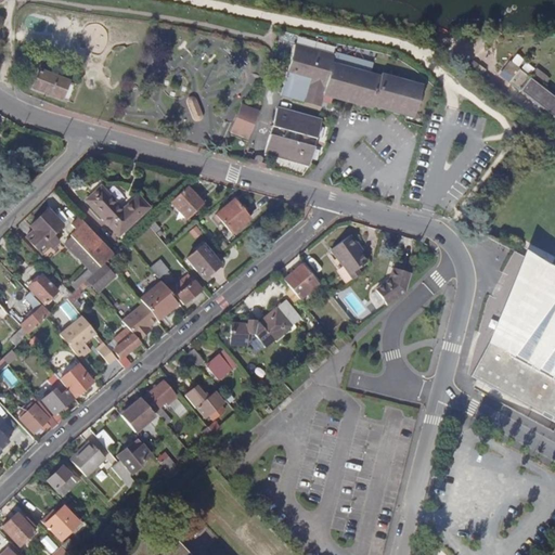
[(334,55),(295,44),(281,95),(320,106),(322,100),(331,103),(332,98),(372,108),(373,105),(413,116),(422,85),(382,73),(381,76),(370,73),(332,62),(334,55)]
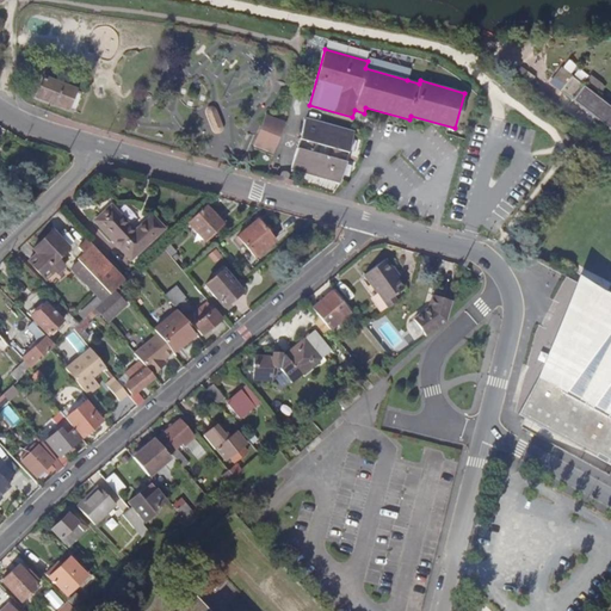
[(369,57),(368,61),(365,68),(407,80),(411,69),(369,57)]
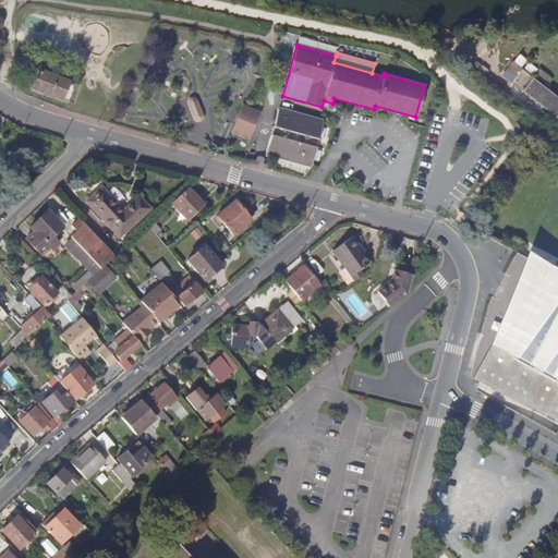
[(522,69),(512,61),(504,74),(513,81),(522,69)]
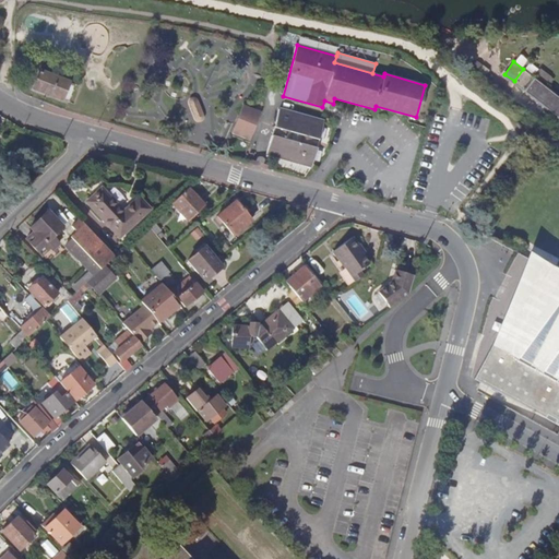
[(75,84),(38,71),(32,90),(69,102),(75,84)]
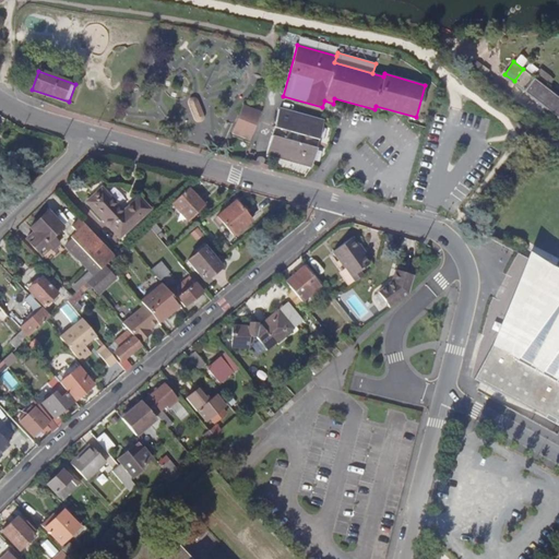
[(558,98),(523,71),(513,84),(558,119),(558,98)]
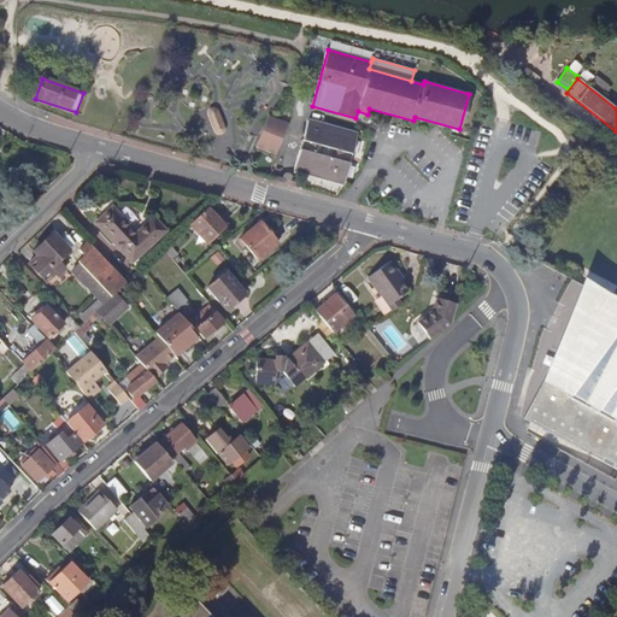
[(268,118),(257,147),(276,154),(287,124),(278,122),(268,118)]
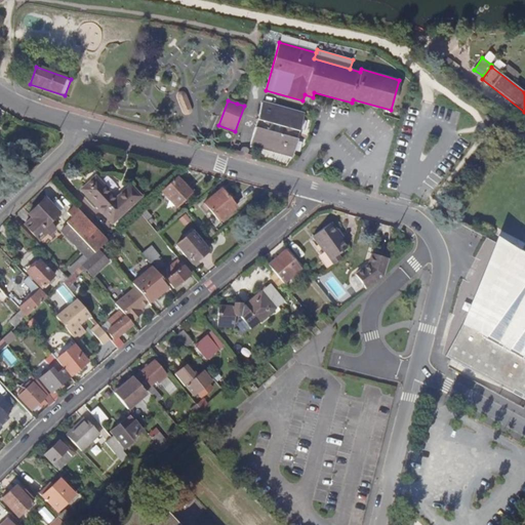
[(261,103),(250,146),(293,156),(304,114),(261,103)]
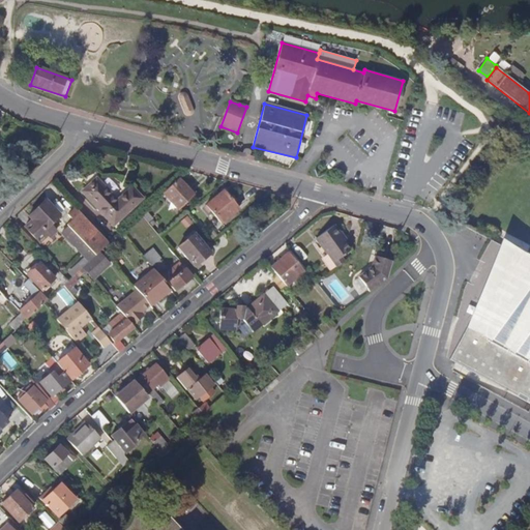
[(178,178),(163,193),(178,208),(193,195),(178,178)]
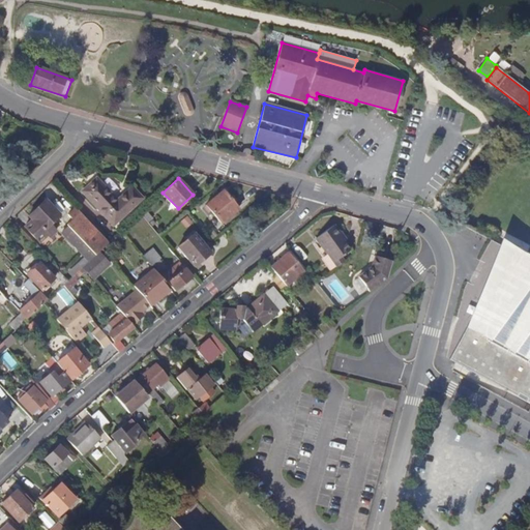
[(113,225),(142,198),(131,187),(117,201),(95,179),(82,192),(113,225)]
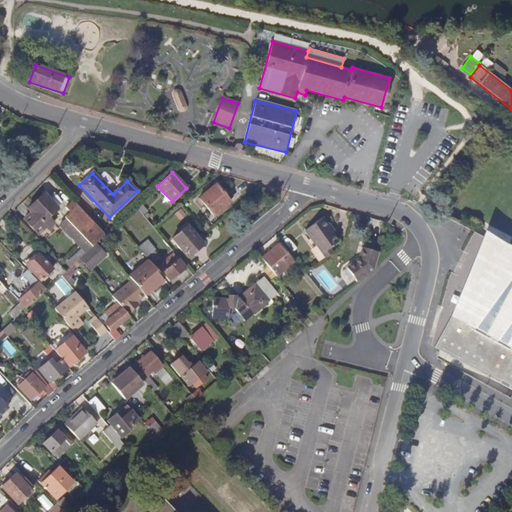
[(214,215),(230,202),(216,184),(199,198),(214,215)]
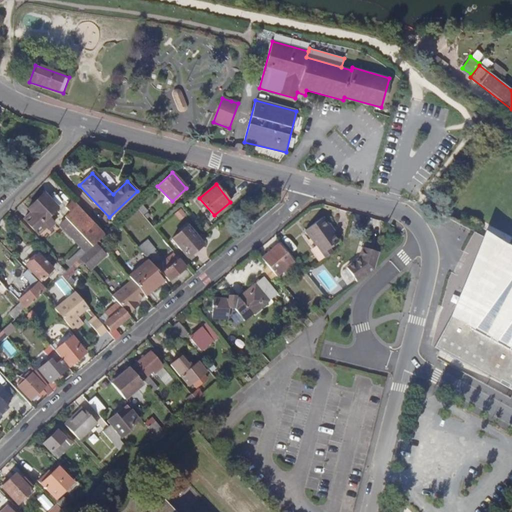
[(47,217),(57,207),(44,193),(27,208),(34,215),(25,223),(36,234),(44,227),(46,230),(53,224),(47,217)]
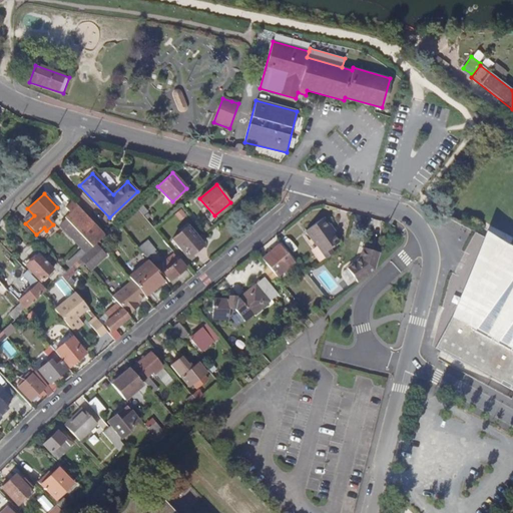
[(136,206),(142,213),(147,209),(140,202),(136,206)]
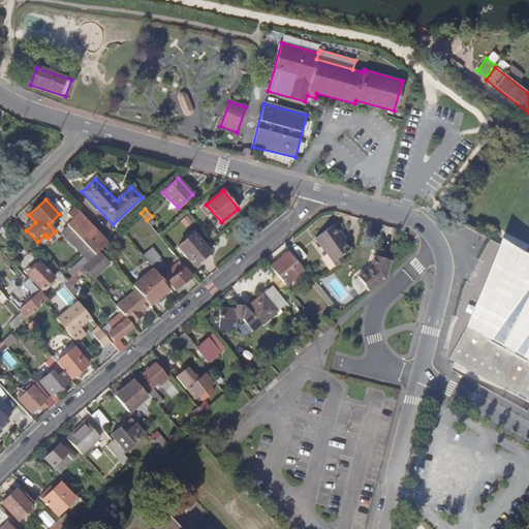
[(98,251),(102,248),(109,242),(79,211),(65,223),(67,225),(59,232),(83,256),(78,261),(83,267),(92,257),(98,251)]
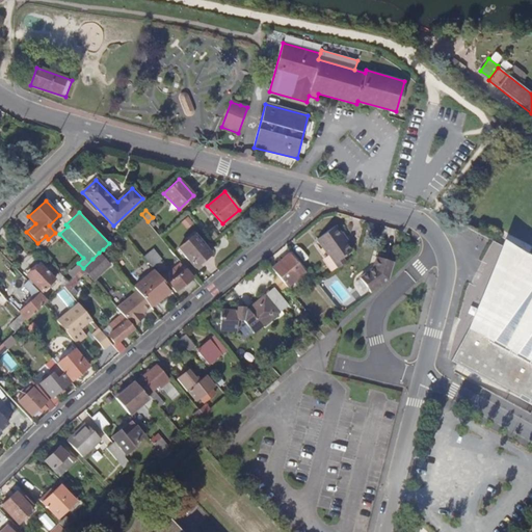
[(340,258),(349,250),(339,236),(340,235),(334,225),(315,240),(326,256),(328,254),(335,262),(340,258)]
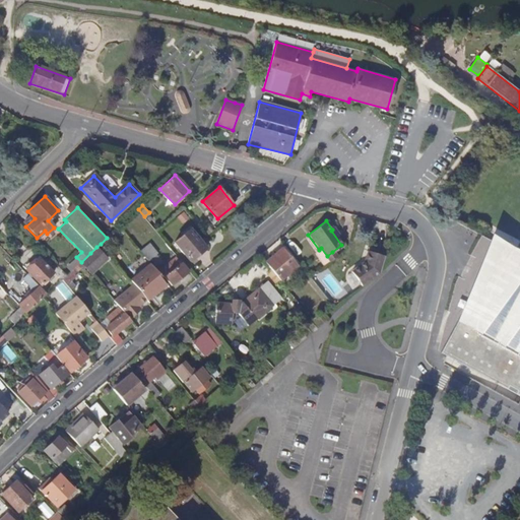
[(207,236),(213,231),(209,226),(203,232),(207,236)]
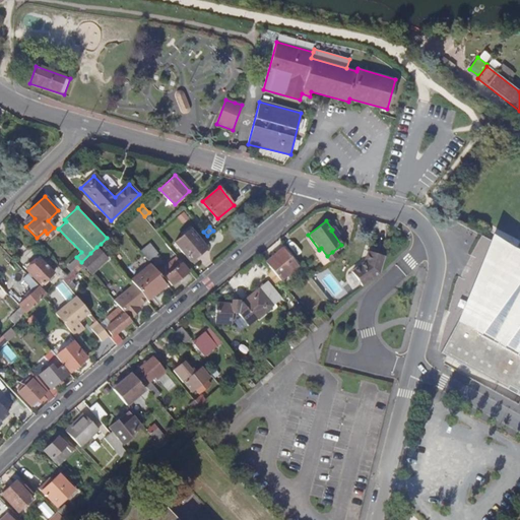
[(190,261),(206,248),(190,229),(174,243),(190,261)]
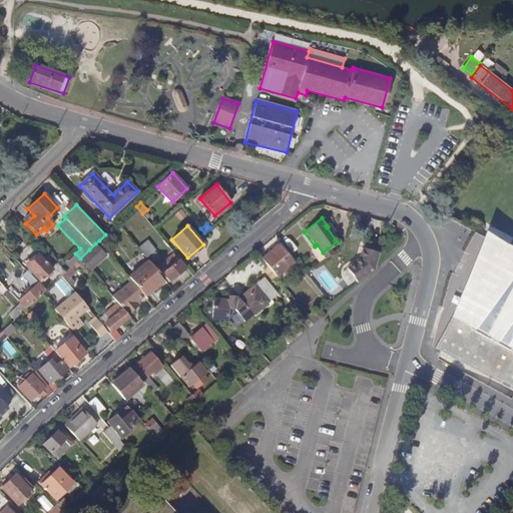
[(145,257),(146,258),(155,250),(147,239),(138,247),(145,257)]
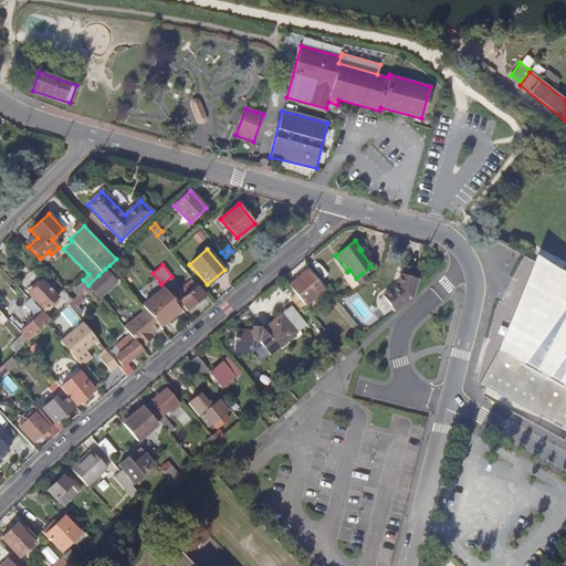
[(326,287),(310,268),(307,270),(324,290),(326,287)]
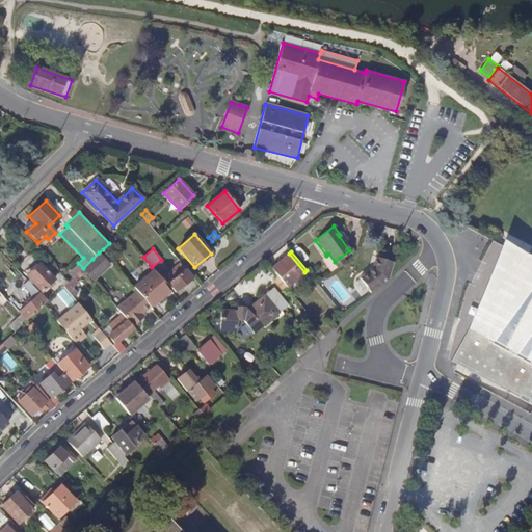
[(531,263),(509,251),(488,291),(495,295),(476,329),(470,325),(451,360),(519,397),(521,394),(530,398),(528,401),(531,403),(531,263)]
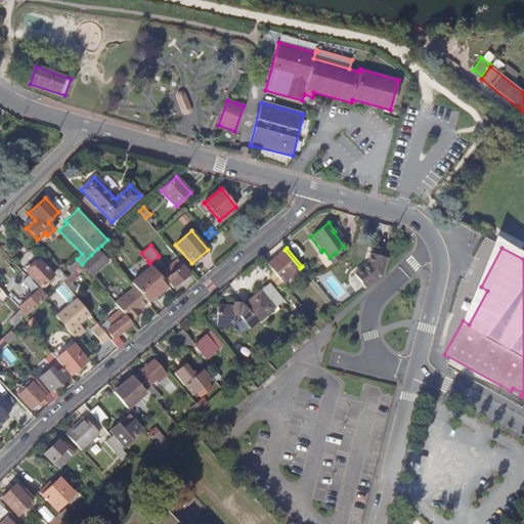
[(107,261),(97,249),(91,255),(82,264),(85,268),(92,274),(92,275),(107,261)]
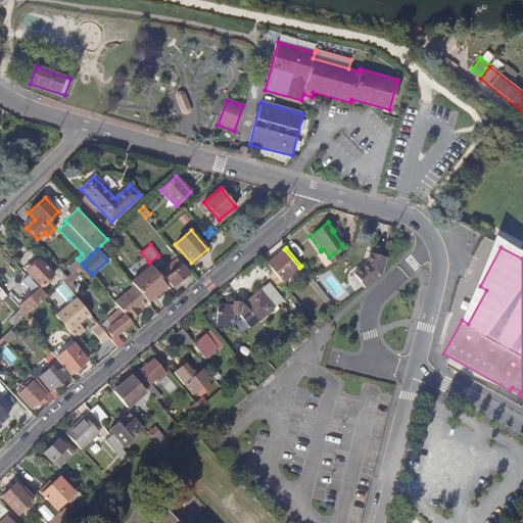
[(268,264),(282,282),(299,268),(284,249),(268,264)]
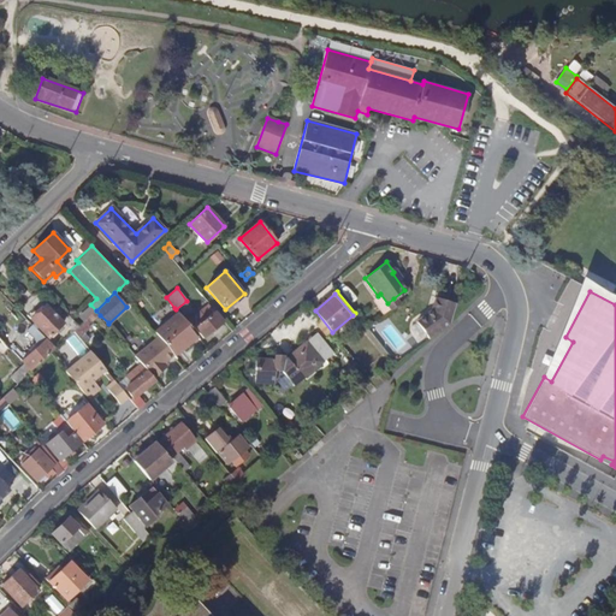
[(398,304),(394,298),(388,303),(380,294),(378,296),(390,312),(398,304)]
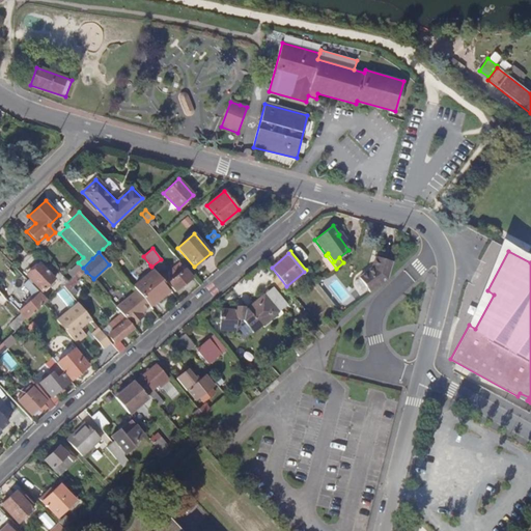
[(388,279),(394,261),(376,256),(372,267),(358,277),(369,292),(388,279)]
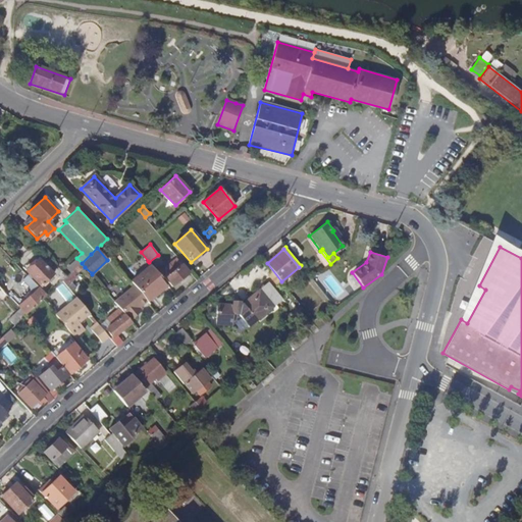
[(25,270),(29,273),(41,285),(53,273),(38,258),(25,270)]
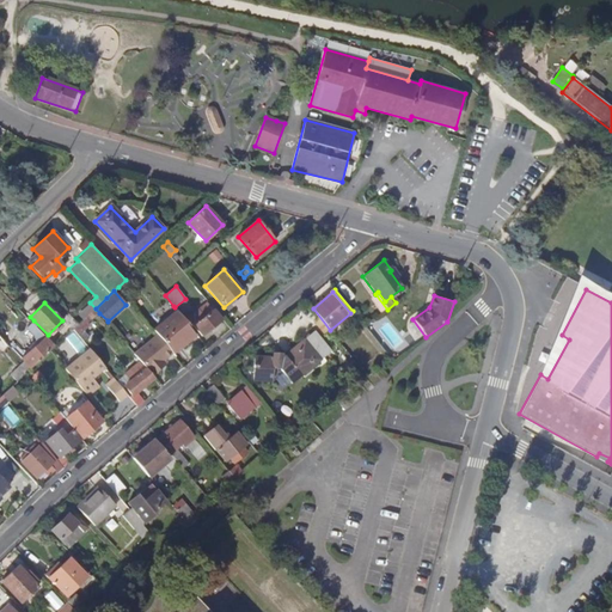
[(194,325),(213,310),(208,303),(188,318),(194,325)]
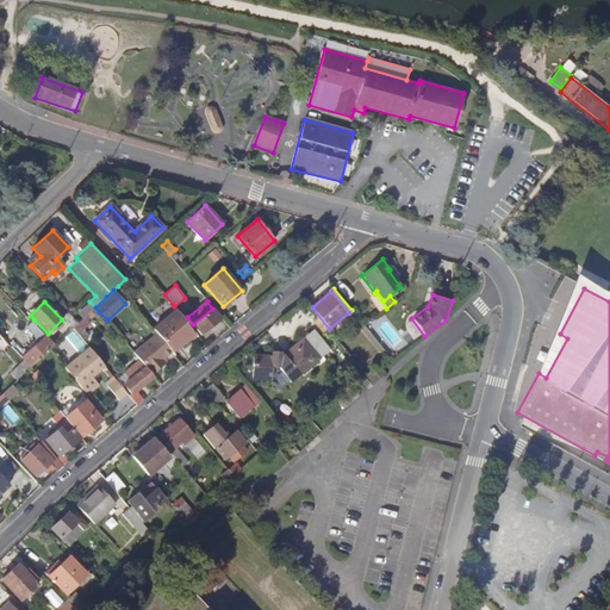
[(222,318),(212,309),(193,324),(201,335),(222,318)]
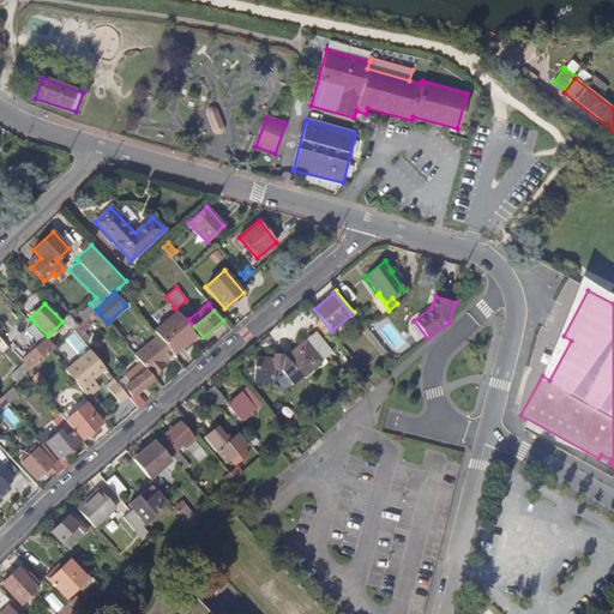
[(197,335),(179,312),(155,331),(158,336),(173,354),(174,354),(197,335)]
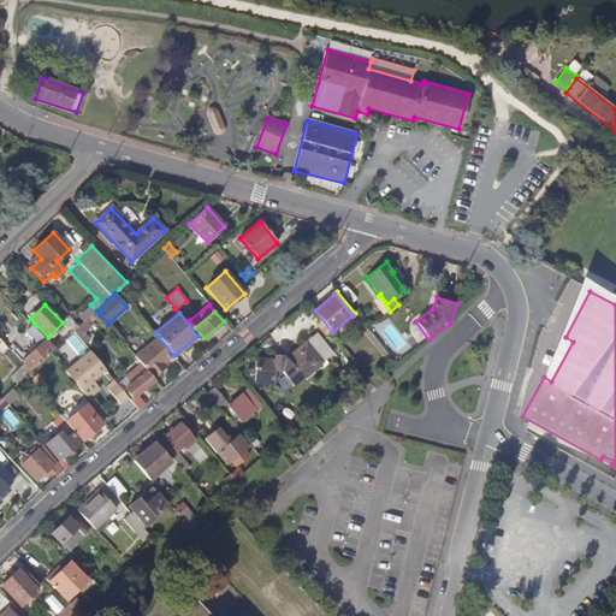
[(75,331),(80,326),(69,314),(64,319),(75,331)]
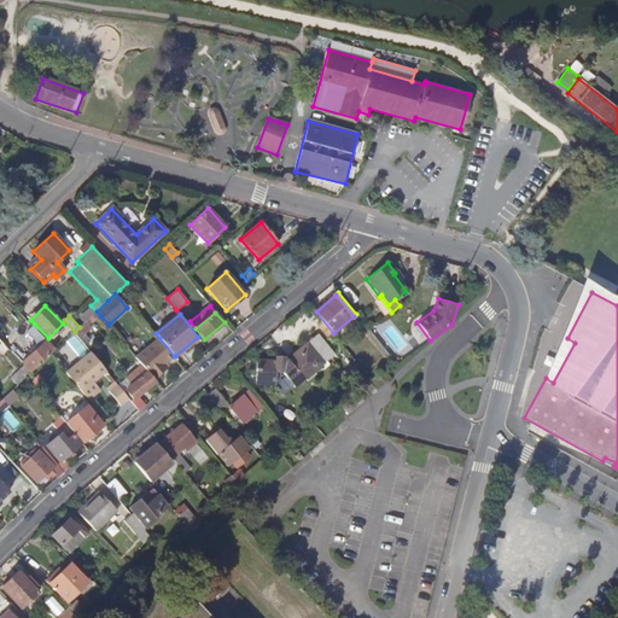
[(46,339),(33,326),(30,324),(24,328),(30,334),(34,338),(35,340),(35,344),(39,347),(46,339)]
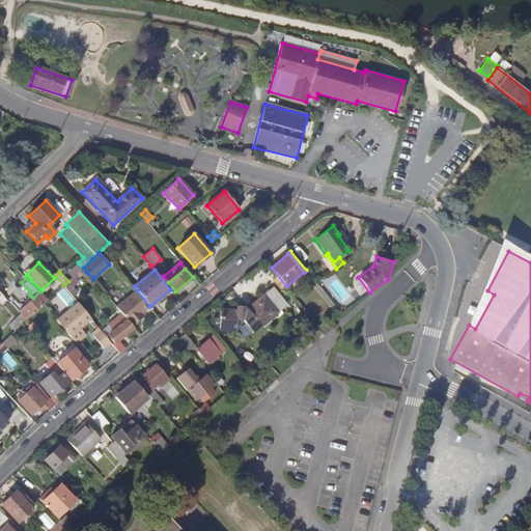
[(39,291),(39,292),(42,290),(29,278),(28,280),(39,291)]
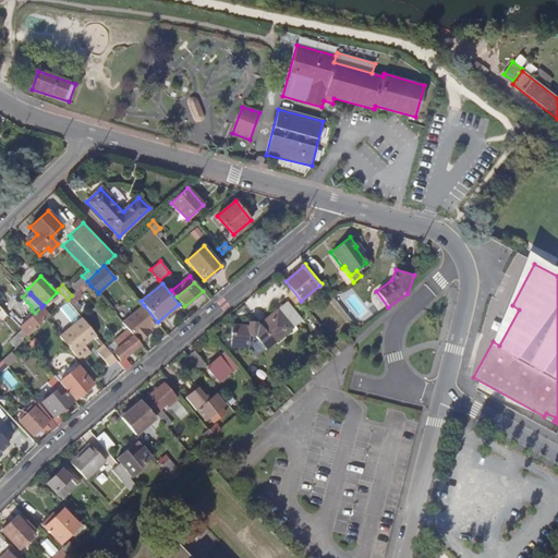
[(287,302),(278,310),(292,328),(302,320),(287,302)]
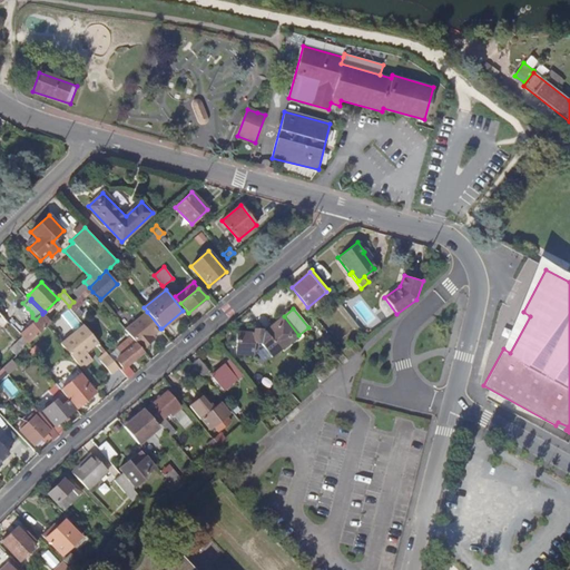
[(160,328),(147,312),(125,330),(141,350),(151,342),(149,338),(160,328)]
